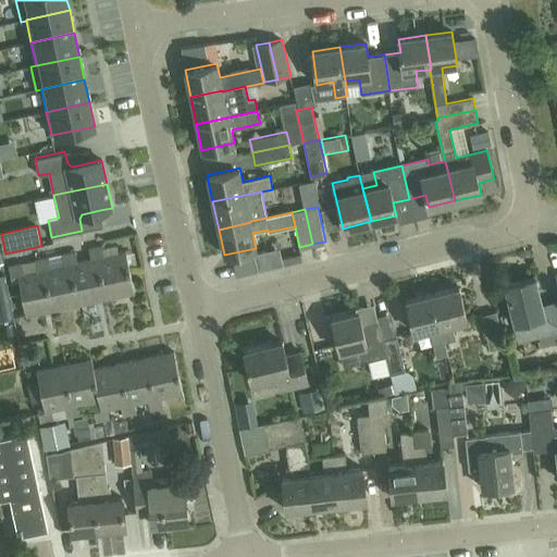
[(98,257),(107,298),(134,292),(126,251),(103,256),(102,247),(89,250),(90,259),(98,257)]
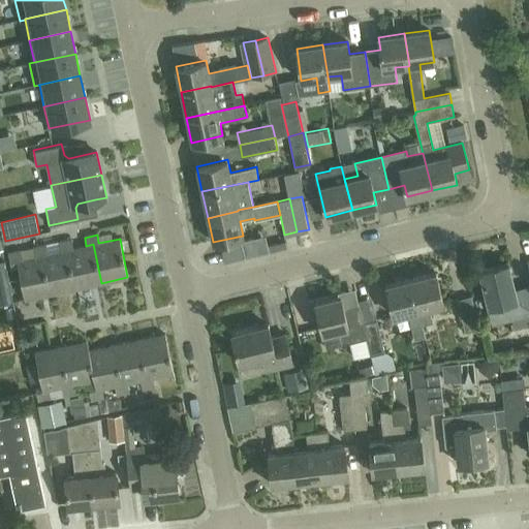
[(93,244),(86,246),(73,248),(71,240),(59,243),(61,250),(67,249),(75,288),(101,283),(93,244)]
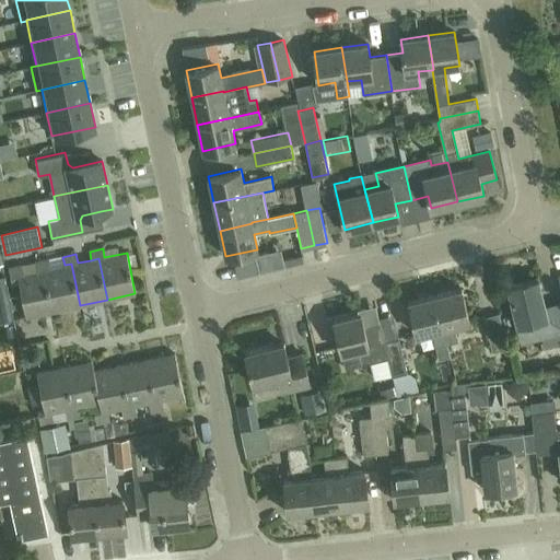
[(71,264),(65,265),(51,268),(50,259),(35,263),(37,271),(45,270),(54,311),(80,305),(71,264)]
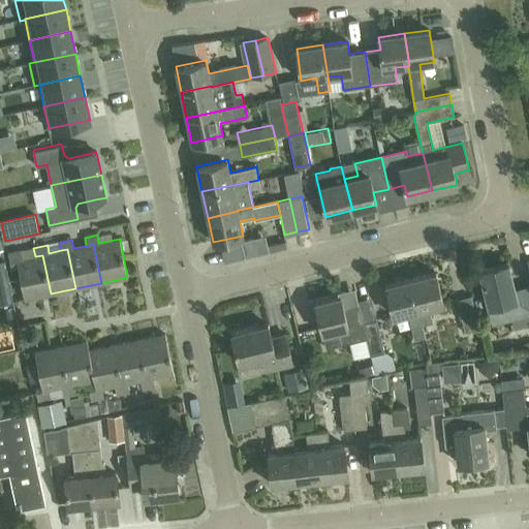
[(42,255),(35,256),(23,259),(21,250),(8,253),(10,266),(17,265),(25,300),(51,293),(42,255)]
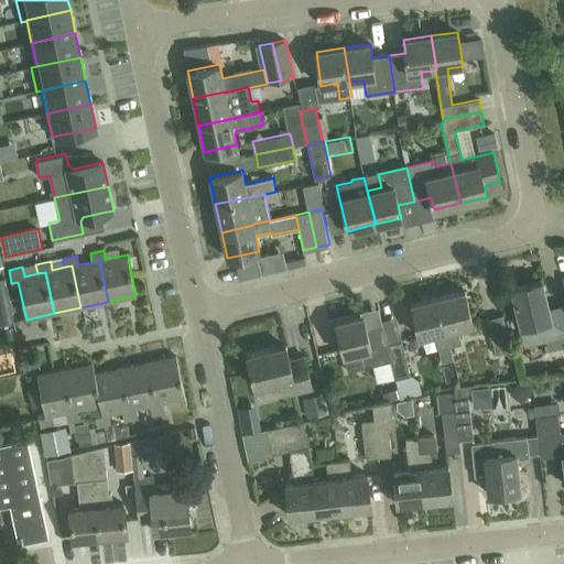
[(0,277),(0,325),(15,322),(6,277),(0,277)]
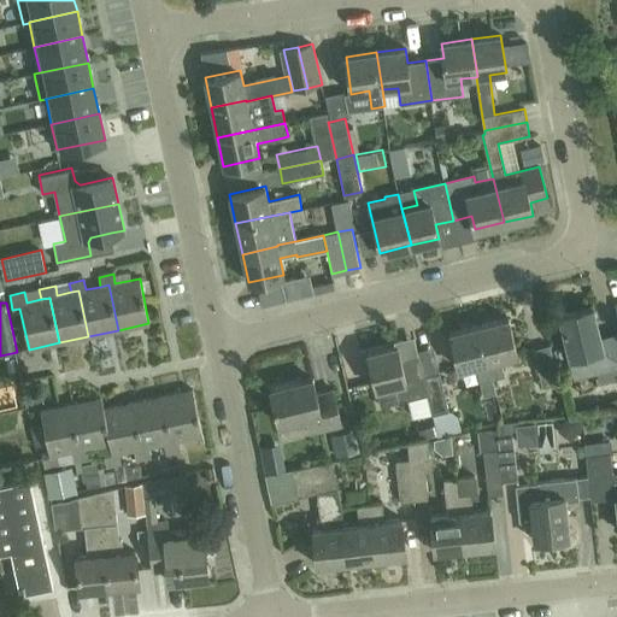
[(616,364),(616,334),(600,339),(595,321),(592,307),(559,316),(570,358),(575,376),(592,371),(597,370),(616,364)]
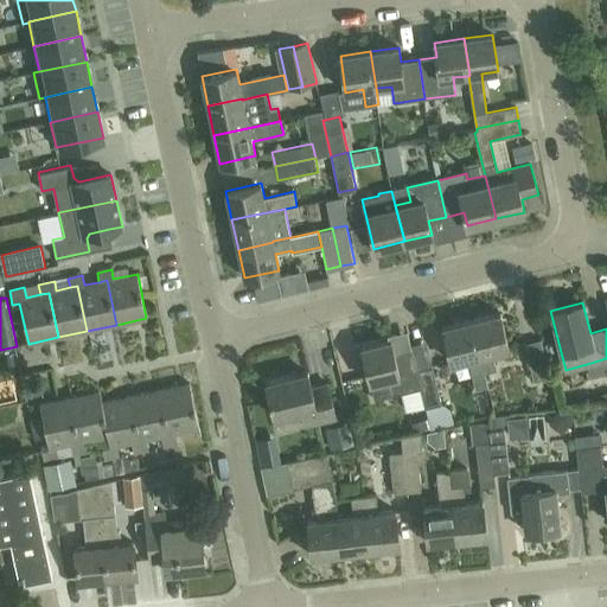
[(471,320),(484,372),(496,370),(491,352),(509,349),(500,313),(471,320)]
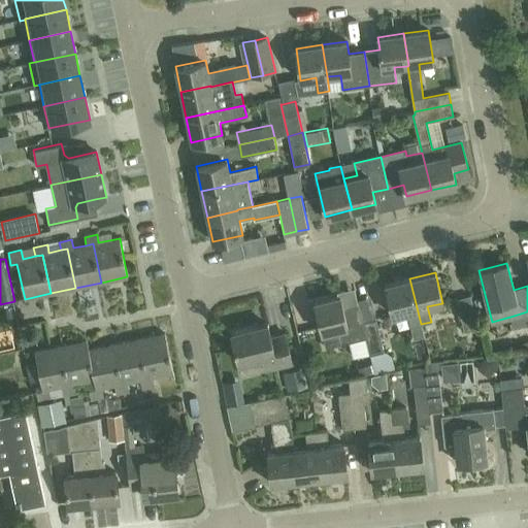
[(421,324),(409,278),(385,285),(392,315),(407,311),(414,338),(424,336),(421,324)]
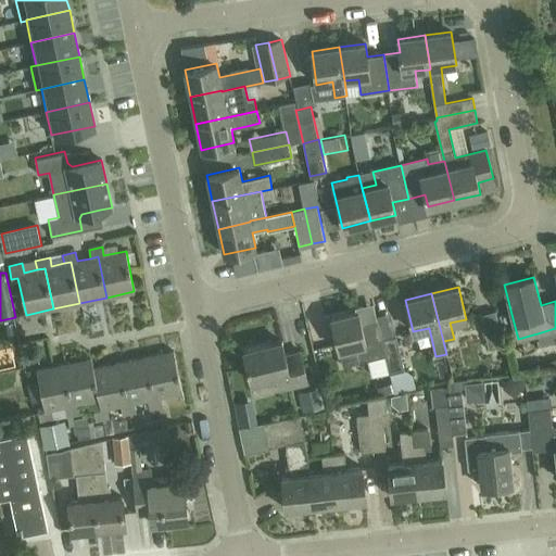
[(489,346),(503,343),(495,311),(481,314),(489,346)]
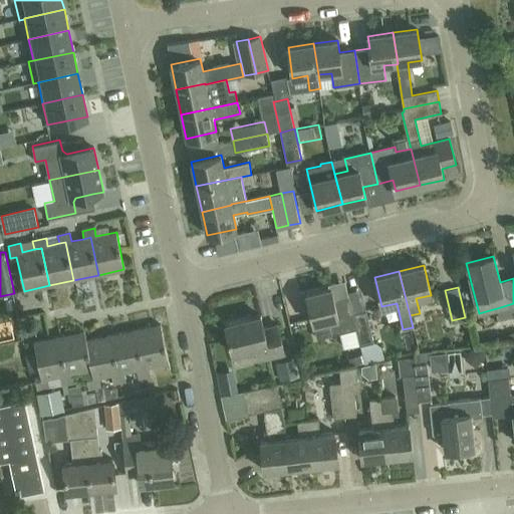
[(331,288),(306,294),(317,338),(354,329),(356,329),(352,314),(348,296),(334,300),(331,288)]
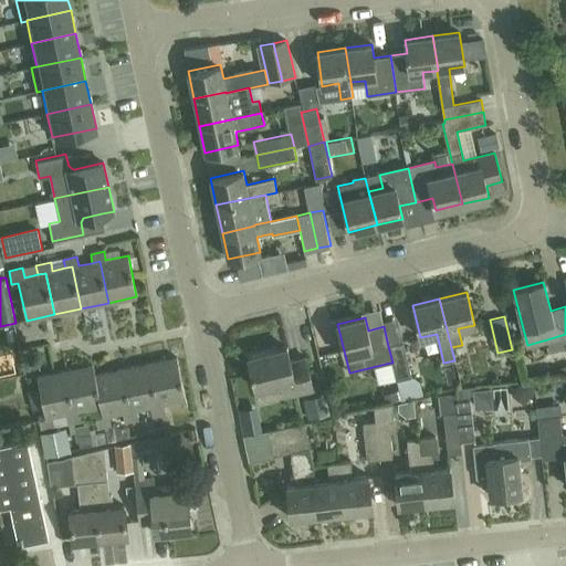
[(411,377),(402,343),(388,346),(392,363),(397,380),(411,377)]
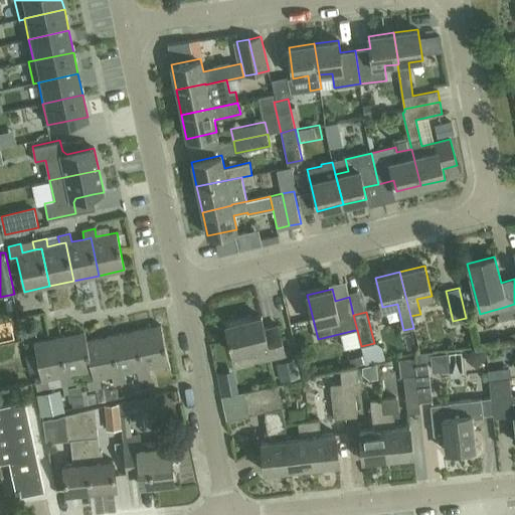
[(259,360),(285,354),(278,325),(264,329),(261,316),(225,325),(232,354),(255,349),(259,360)]
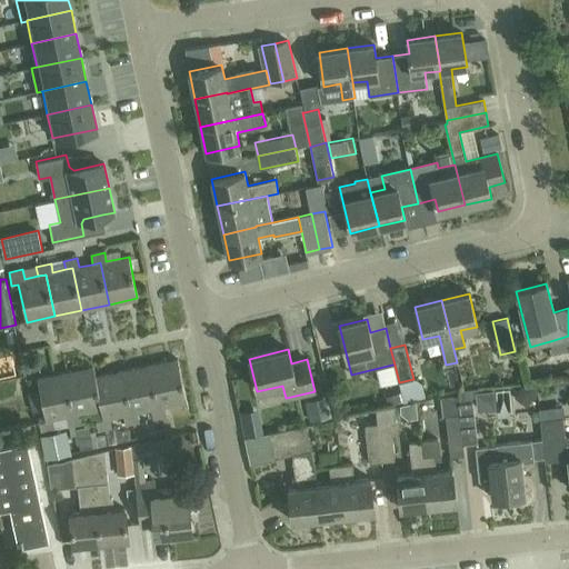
[(159,406),(150,408),(152,418),(168,415),(166,405),(187,400),(178,359),(150,365),(159,406)]
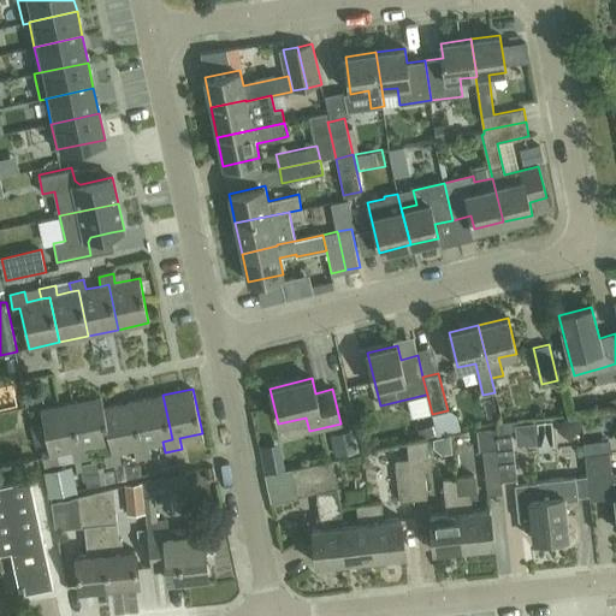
[(149,444),(163,442),(172,439),(163,395),(132,402),(142,446),(135,448),(136,458),(152,455),(149,444)]
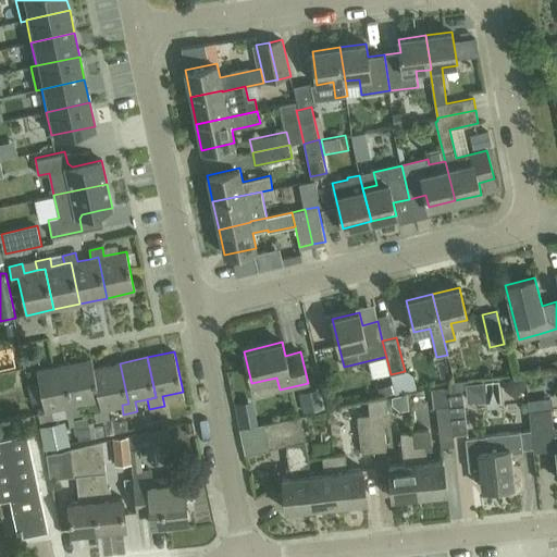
[(93,369),(94,369),(91,359),(64,364),(73,406),(65,407),(67,417),(82,415),(79,404),(98,400),(100,399),(93,369)]
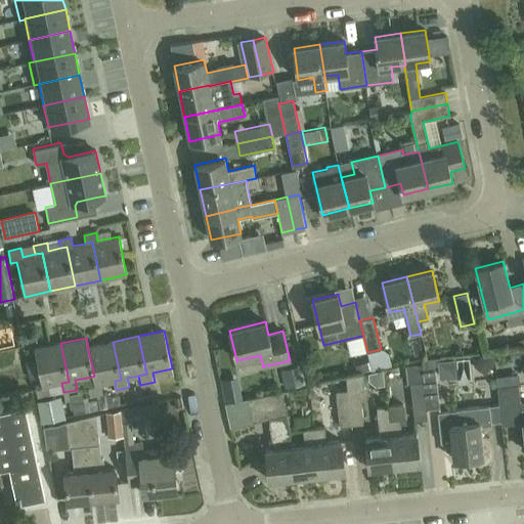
[(101,384),(115,381),(121,380),(113,342),(88,347),(87,347),(94,376),(92,377),(94,382),(88,383),(91,395),(103,393),(101,384)]
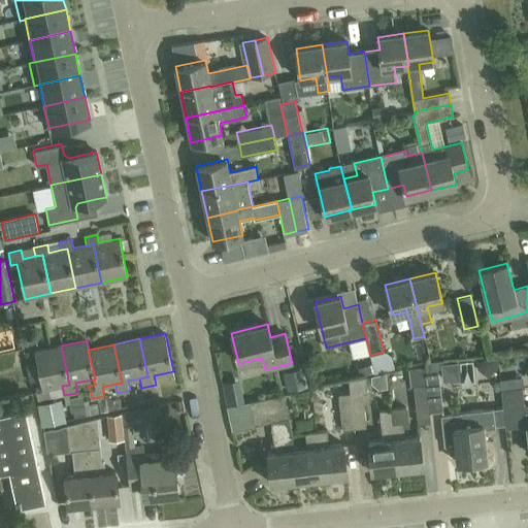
[(50,389),(62,386),(69,385),(61,345),(35,351),(42,387),(37,389),(39,400),(52,398),(50,389)]
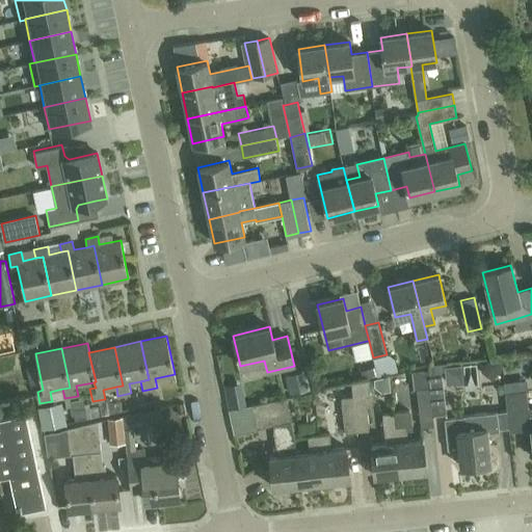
[(3,361),(9,381),(29,375),(22,354),(3,361)]
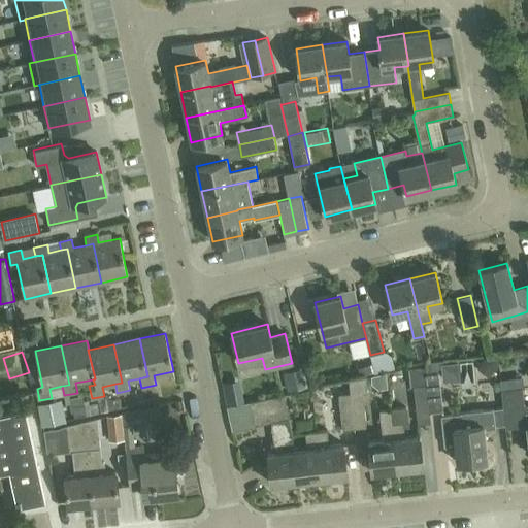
[(488,378),(498,367),(496,356),(486,358),(476,369),(488,378)]
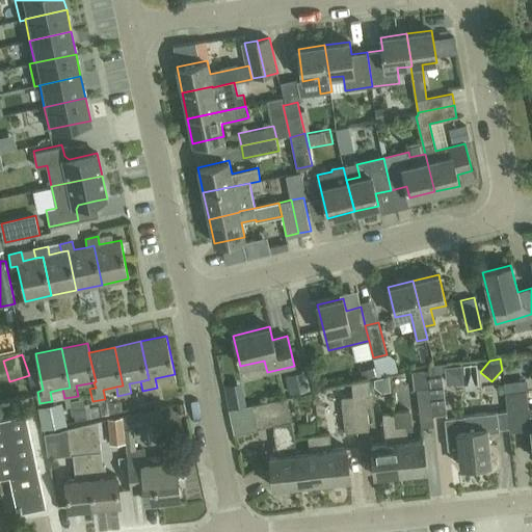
[(429,376),(441,374),(440,364),(427,365),(429,376)]
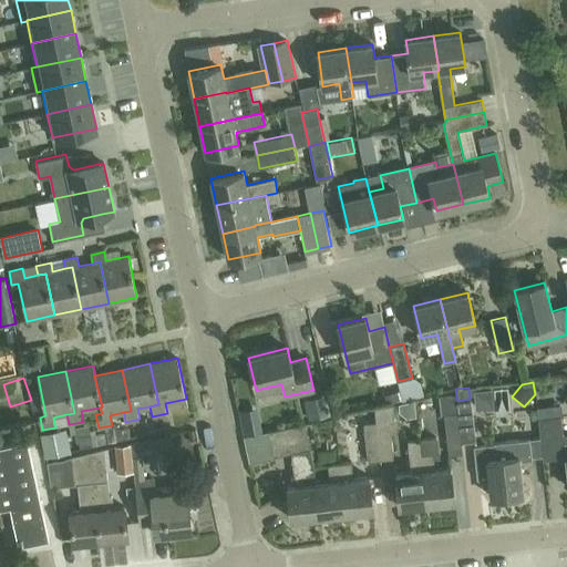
[(325,395),(303,400),(308,420),(330,414),(325,395)]
